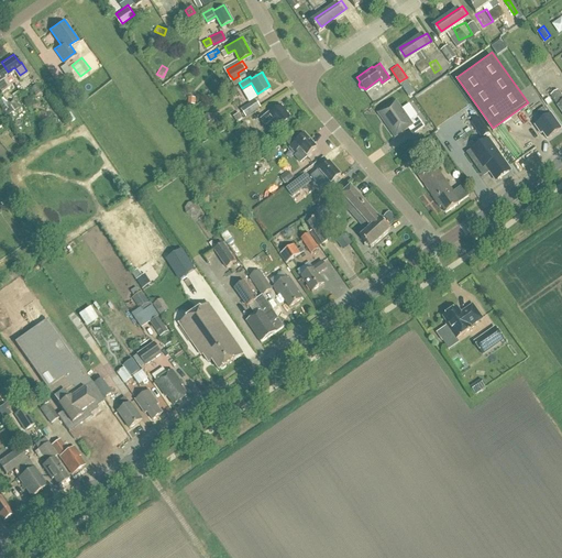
[(35,84),(34,84),(30,87),(35,95),(40,91),(35,84)]
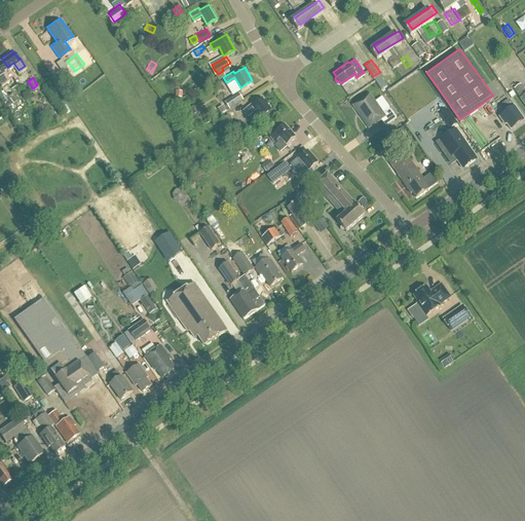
[(524,88),(520,81),(514,86),(524,103),(524,88)]
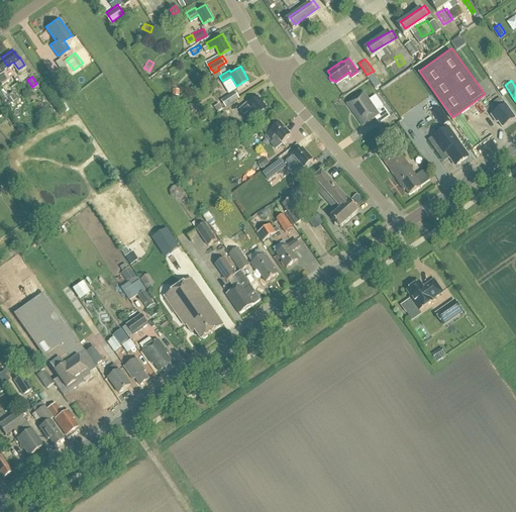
[(5,89),(0,92),(0,94),(6,103),(12,99),(7,92),(5,89)]
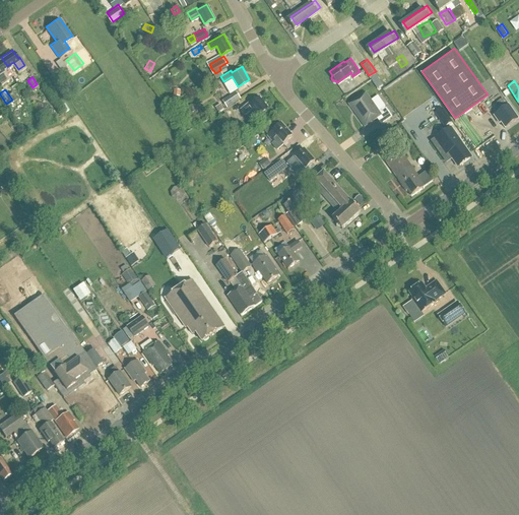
[(236,89),(222,99),(228,106),(241,97),(236,89)]
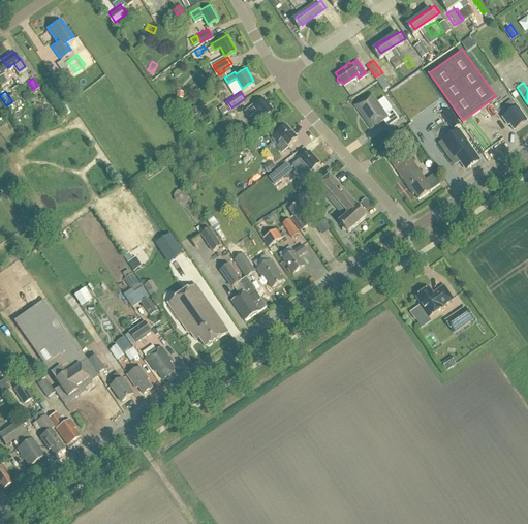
[(398,116),(390,104),(383,110),(371,91),(353,103),(370,126),(382,118),(386,123),(398,116)]
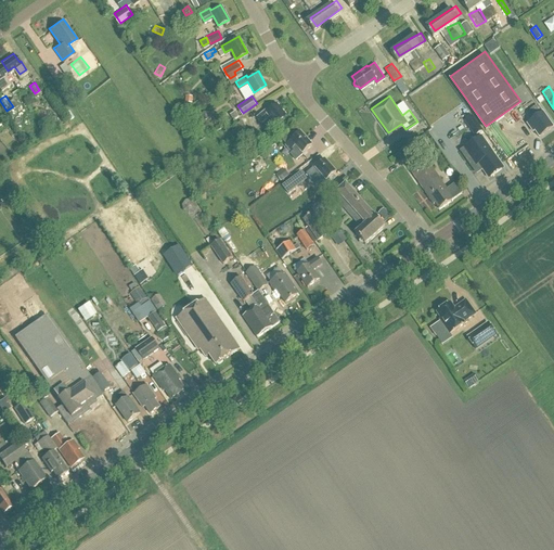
[(17,103),(13,97),(8,99),(13,106),(17,103)]
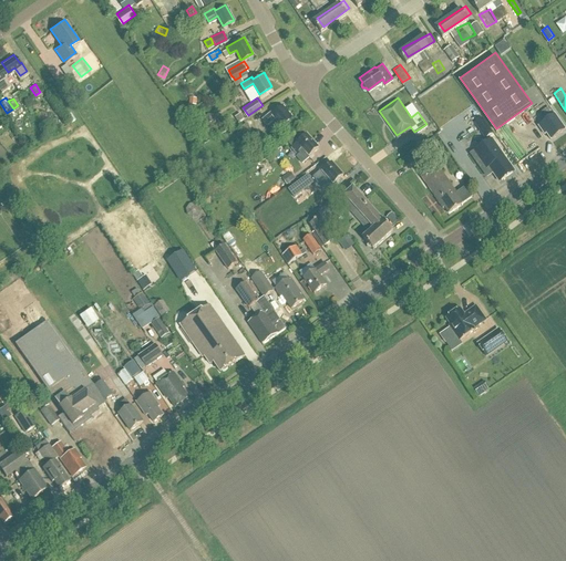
[(463,108),(469,116),(477,110),(472,102),(463,108)]
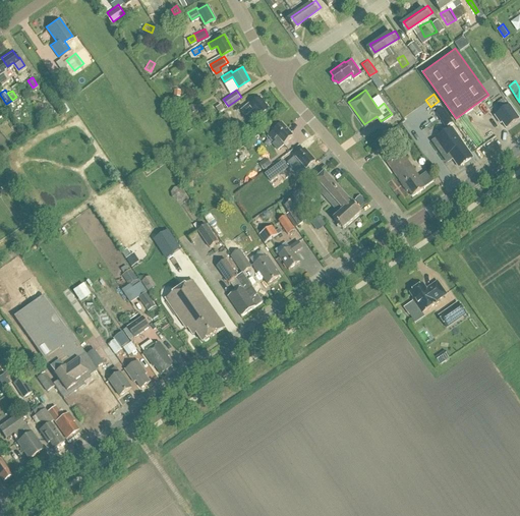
[(240,108),(244,112),(251,106),(258,115),(269,107),(260,95),(250,102),(248,100),(240,108)]
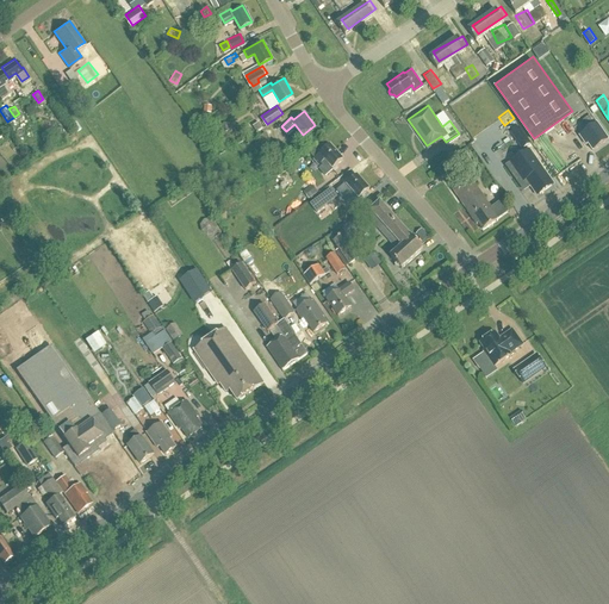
[(589,112),(580,117),(588,126),(579,132),(585,141),(586,139),(591,147),(607,137),(596,120),(596,122),(589,112)]
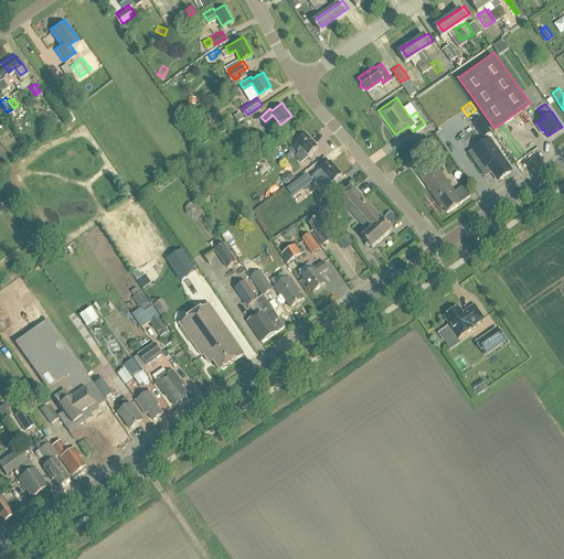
[(479,115),(472,119),(478,126),(483,121),(479,115)]
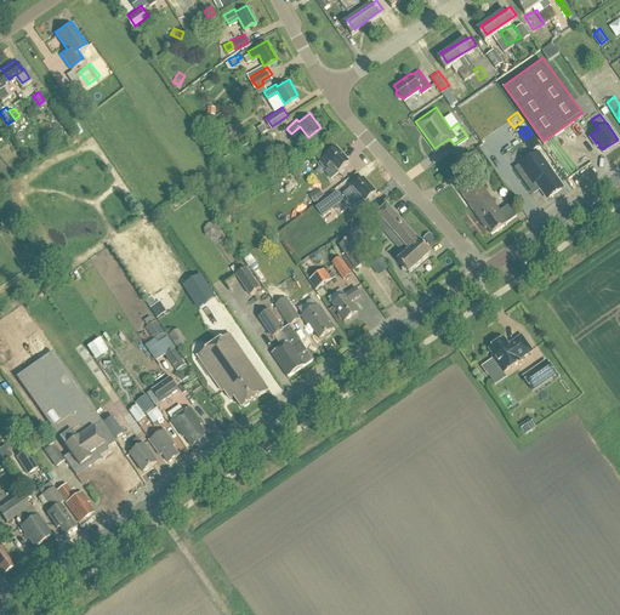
[(324,165),(330,160),(337,169),(348,159),(335,144),(318,159),(324,165)]
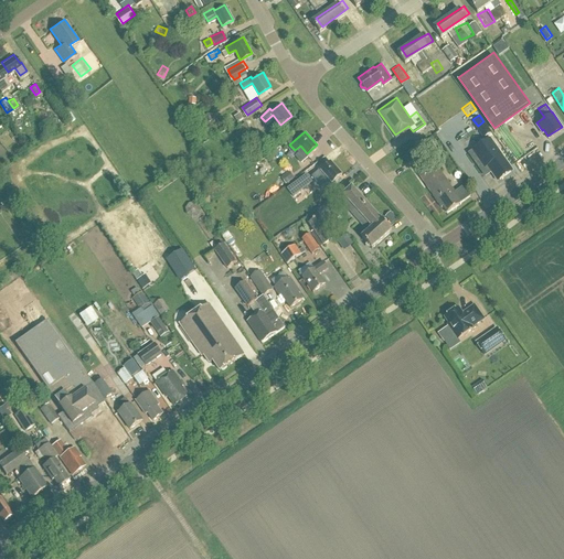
[(489,135),(470,148),(479,160),(482,158),(490,169),(492,168),(498,176),(509,169),(496,149),(498,147),(489,135)]
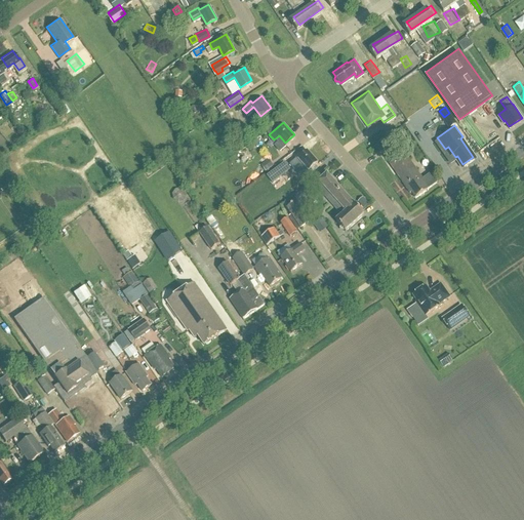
[(301,160),(308,168),(317,160),(306,148),(297,156),(296,154),(289,161),(294,166),(301,160)]
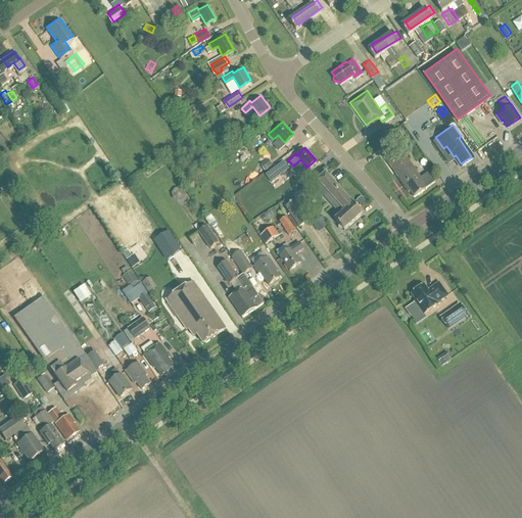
[(409,188),(413,195),(425,186),(434,179),(428,170),(420,175),(402,149),(387,159),(408,189),(409,188)]
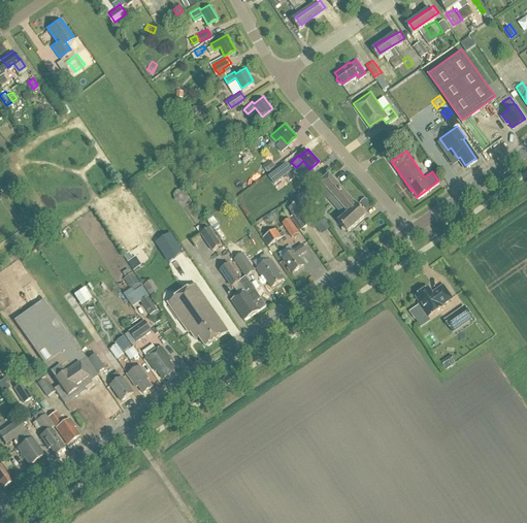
[(267,159),(261,163),(265,169),(271,165),(267,159)]
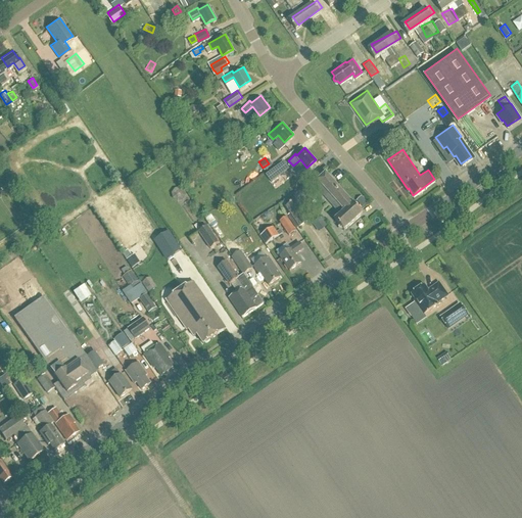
[(282,158),(265,172),(271,180),(288,167),(282,158)]
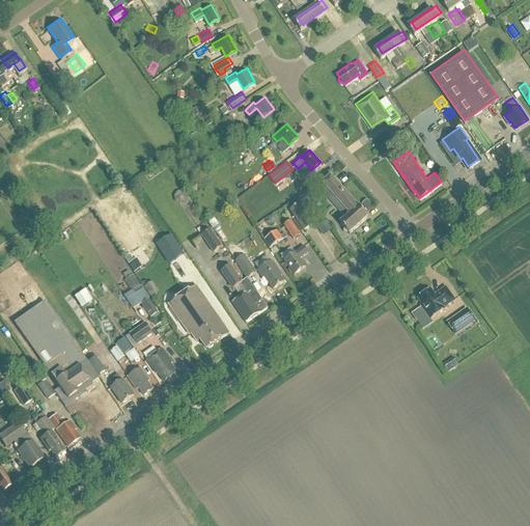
[(349,211),(339,220),(349,231),(367,215),(358,203),(358,204),(330,173),(322,181),(335,195),(333,196),(341,204),(342,203),(349,211)]
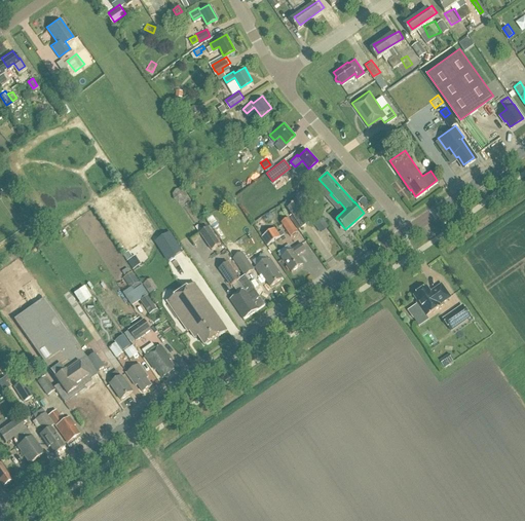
[(363,194),(358,199),(364,206),(369,201),(363,194)]
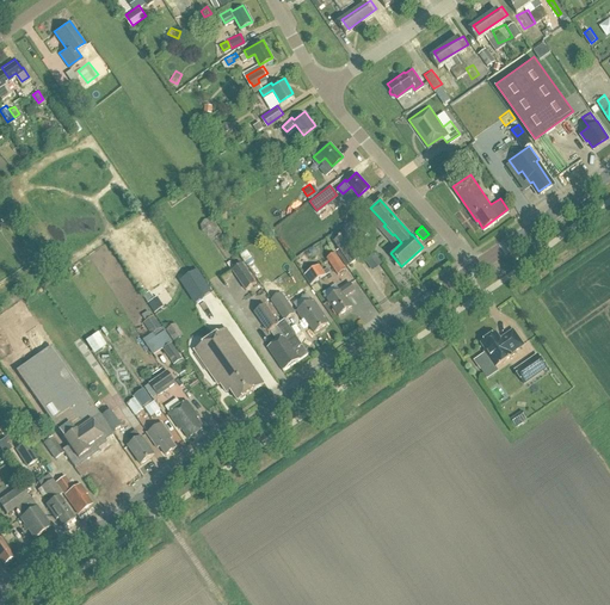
[(344,230),(333,239),(350,263),(361,254),(344,230)]
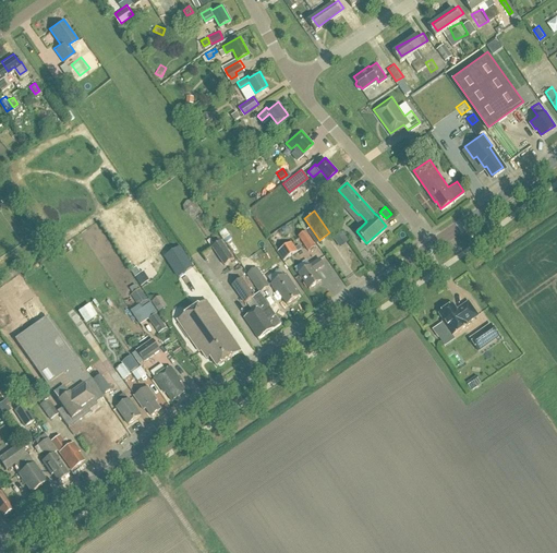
[(228,223),(221,227),(235,249),(242,244),(228,223)]
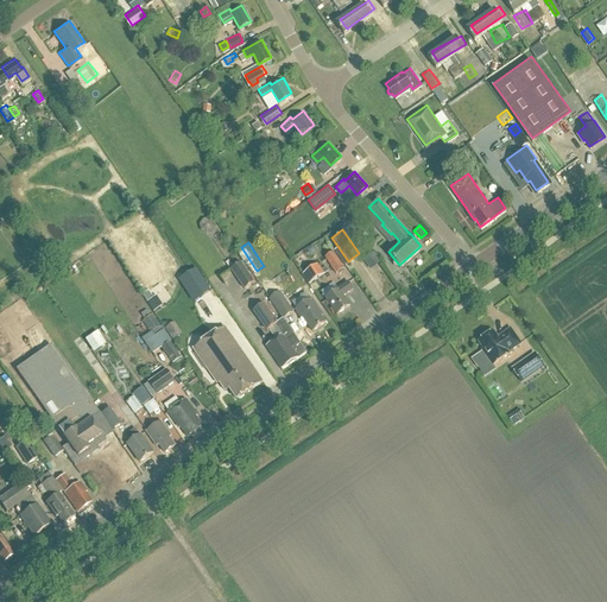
[(333,248),(324,254),(335,270),(345,264),(333,248)]
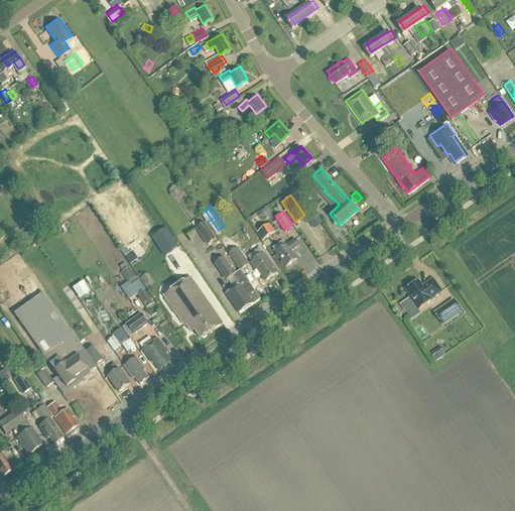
[(275,229),(278,227),(275,222),(272,225),(268,219),(255,228),(261,236),(274,227),(275,229)]
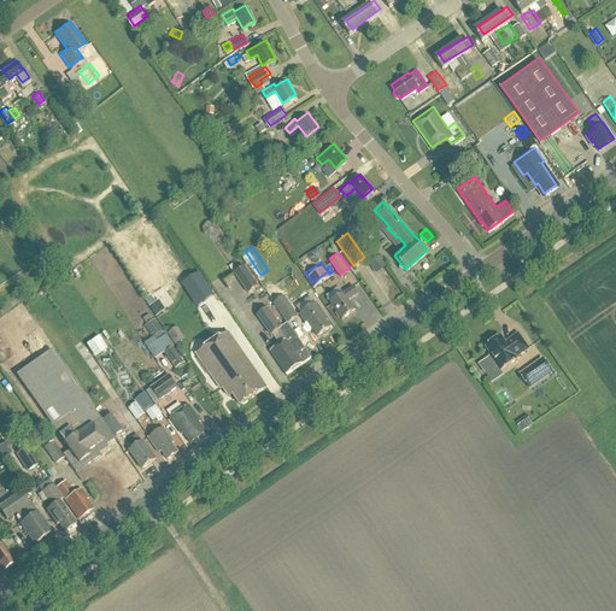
[(245,263),(234,271),(247,291),(258,283),(245,263)]
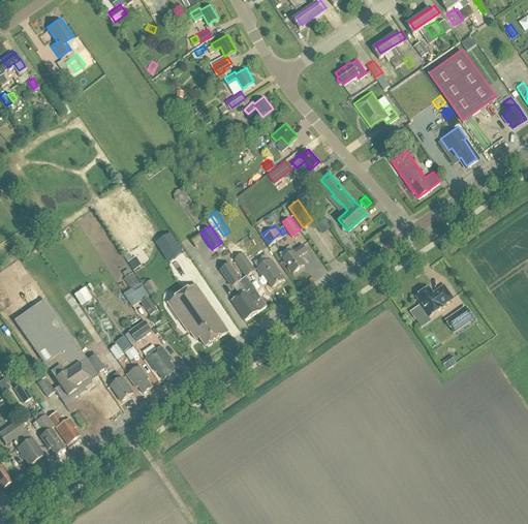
[(169,257),(182,250),(171,230),(157,239),(169,257)]
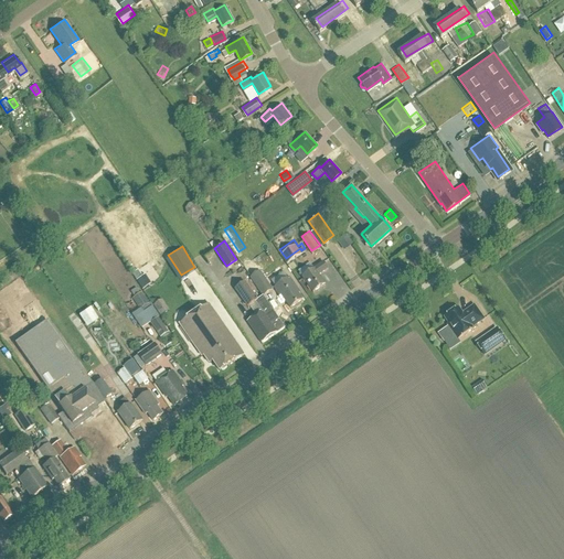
[(252,256),(245,259),(251,269),(256,266),(252,256)]
